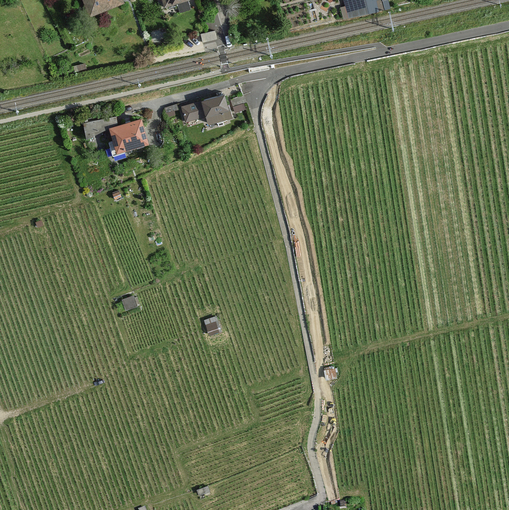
[(82,0),(86,11),(115,0),(82,0)]
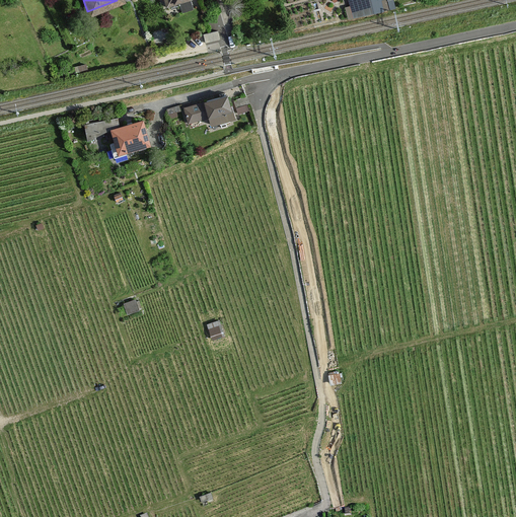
[(229,94),(181,108),(187,125),(209,118),(212,127),(236,120),(229,94)]
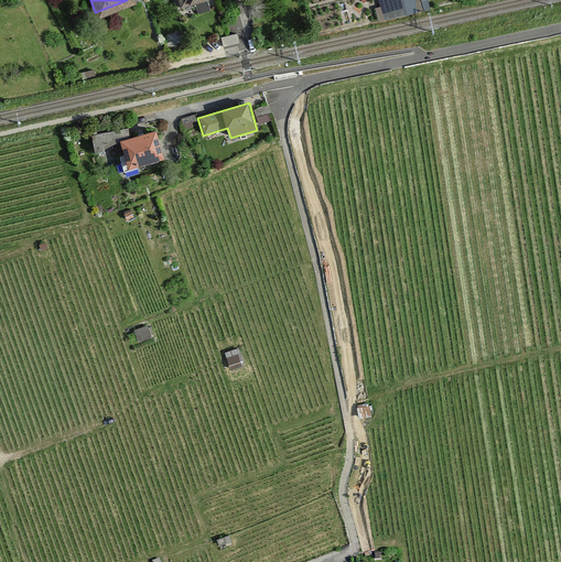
[(128,128),(90,134),(96,154),(130,137),(128,128)]
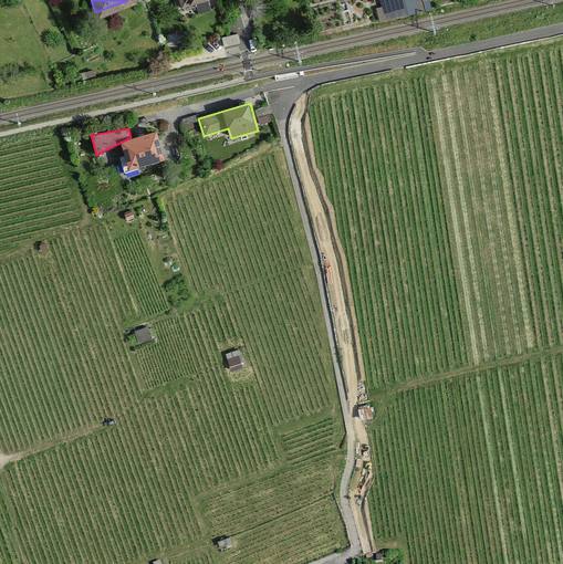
[(123,144),(131,170),(167,159),(159,133),(123,144)]
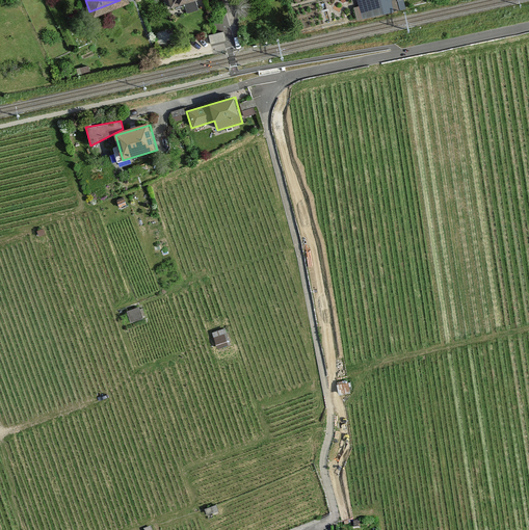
[(138,307),(126,312),(131,325),(143,320),(138,307)]
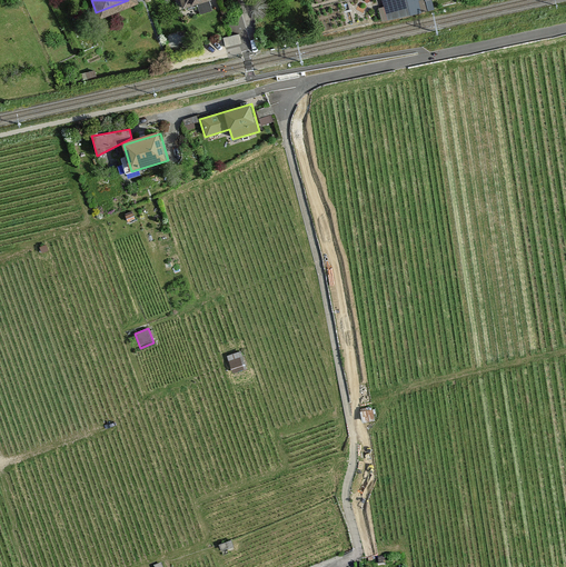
[(240,352),(227,357),(232,376),(246,371),(240,352)]
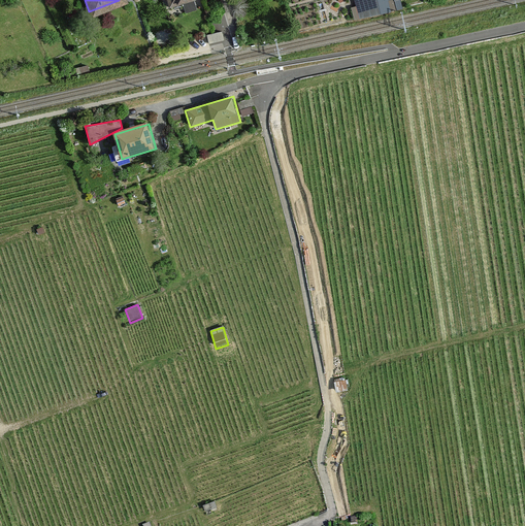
[(350,380),(334,381),(335,395),(351,394),(350,380)]
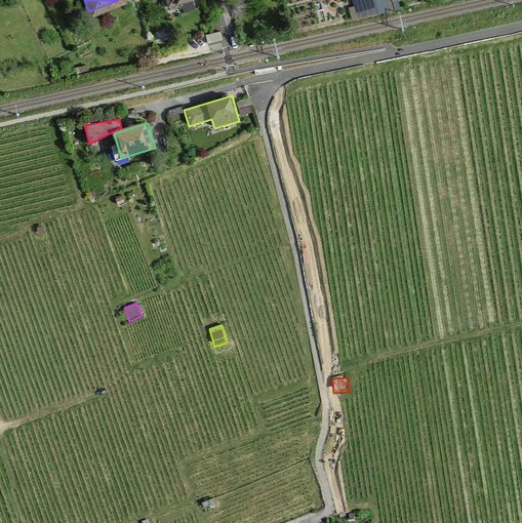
[(213,499),(203,501),(205,512),(216,509),(213,499)]
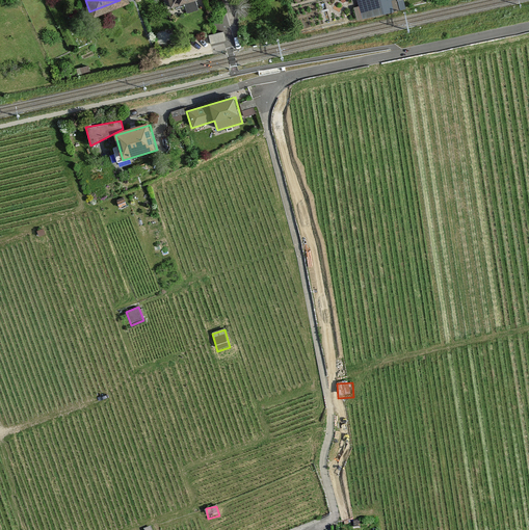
All buildings are outlined.
